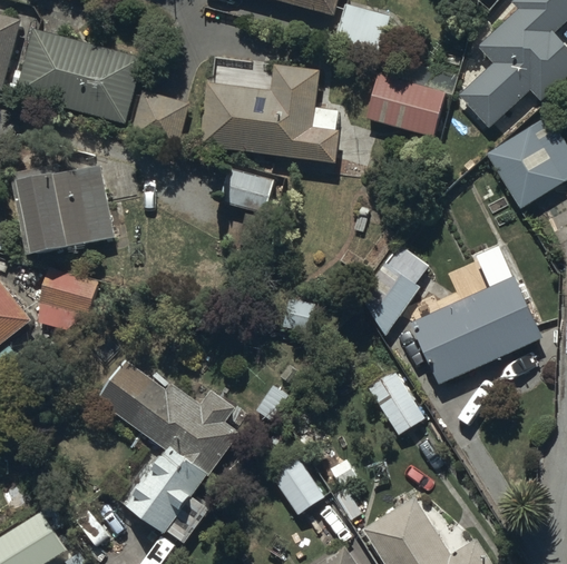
[(281,0),(334,13),(338,0),(281,0)]
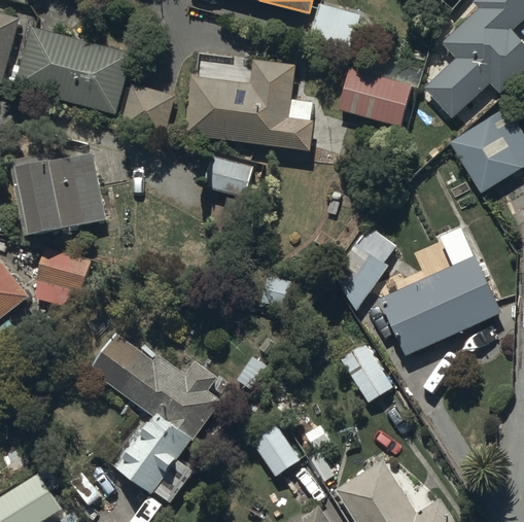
[(422,82),(451,116),(488,84),(496,94),(523,70),(523,41),(513,29),(523,19),(523,0),(473,0),(472,1),(477,7),(440,39),(454,56),(422,82)]
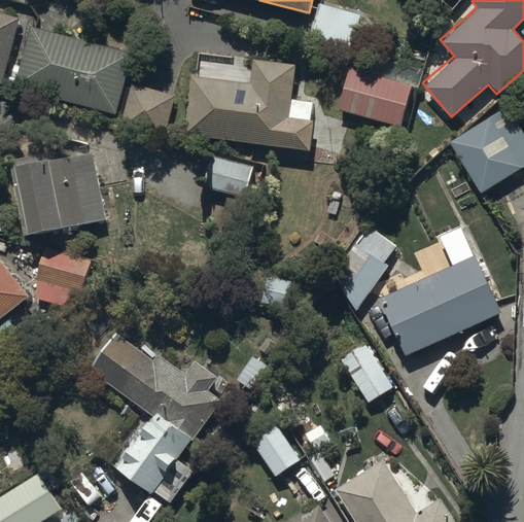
[(348,55),(359,14),(318,1),(306,43),(348,55)]
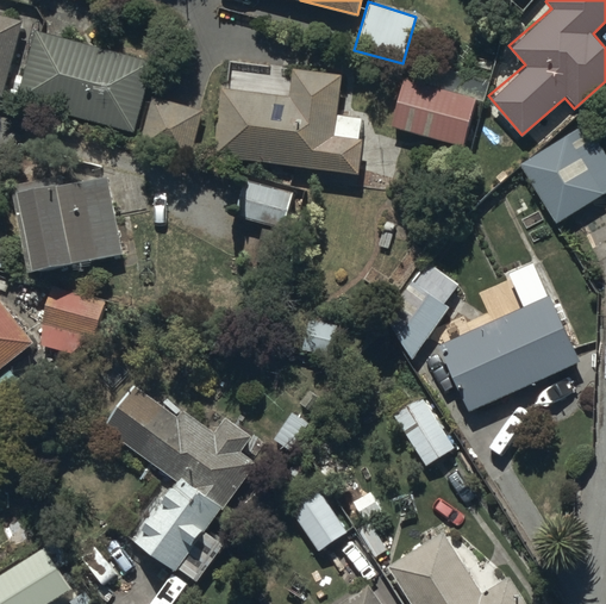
[(0,98),(5,99),(23,20),(0,16),(0,98)]
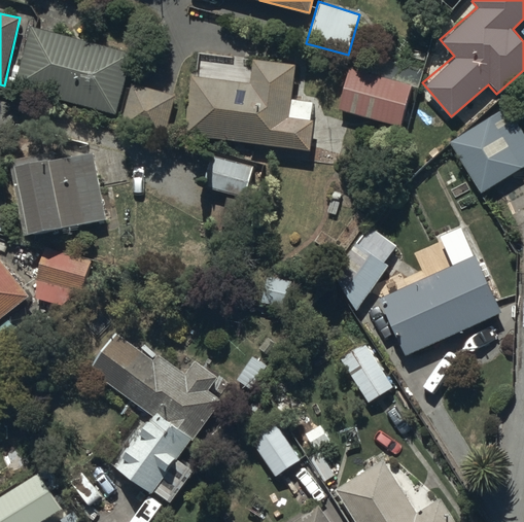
[(131,50),(31,26),(14,91),(114,116),(131,50)]
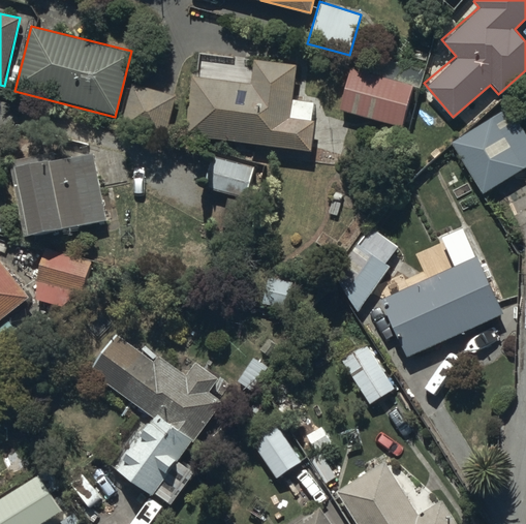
[(250,83),(190,76),(184,136),(312,150),(315,122),(311,122),(313,101),(291,98),(296,65),(252,61),(250,83)]
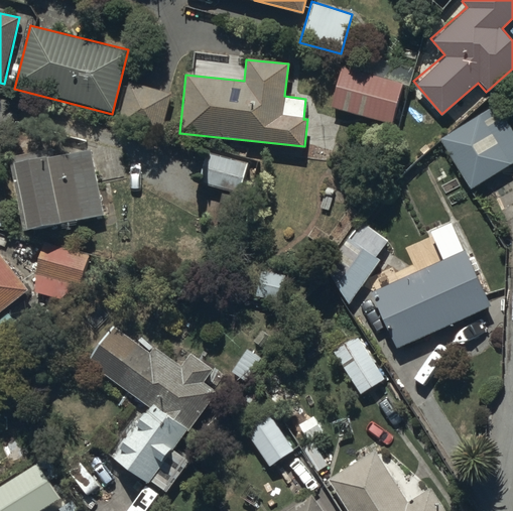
[(404,83),(342,62),(328,106),(390,127),(404,83)]
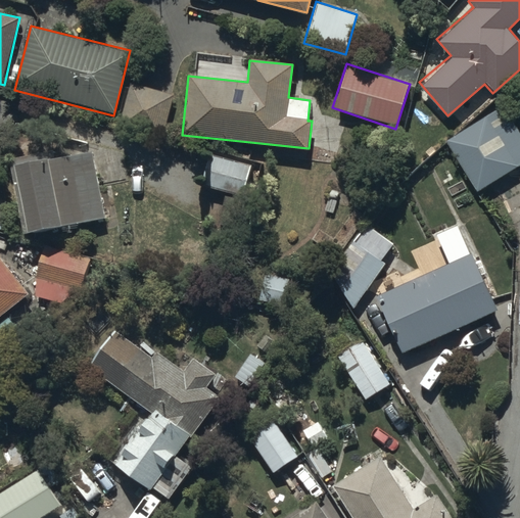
[(161,138),(173,92),(130,83),(120,128),(161,138)]
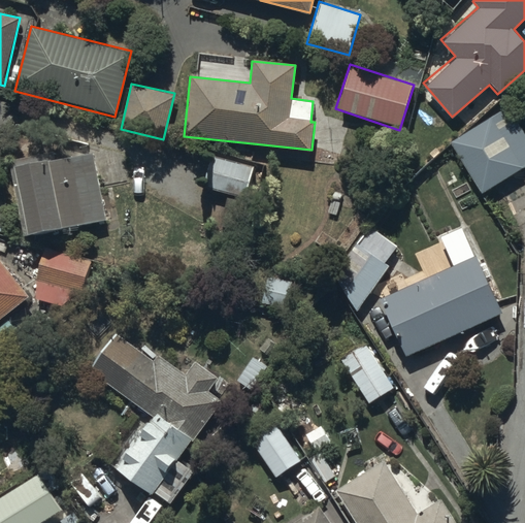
[(524,132),(506,104),(448,141),(481,194),(524,166),(524,132)]
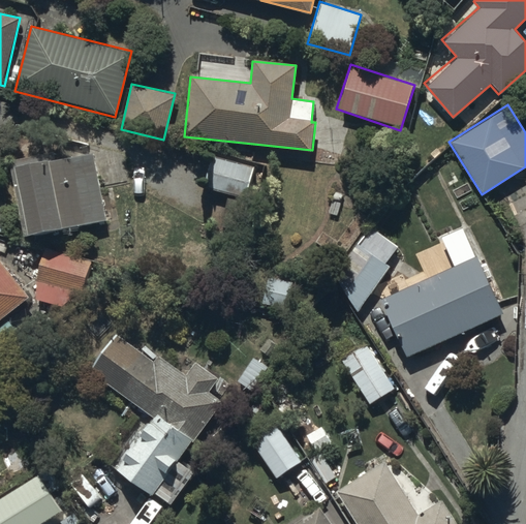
[(107,222),(92,153),(58,160),(56,152),(8,162),(27,245),(71,235),(70,230),(107,222)]
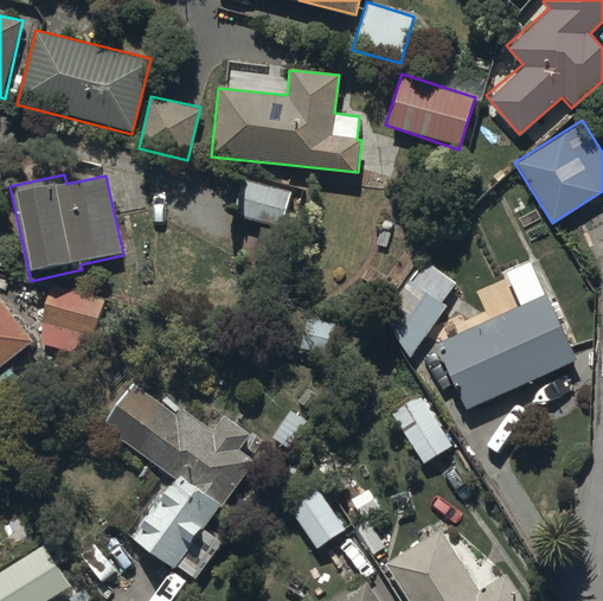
[(294,190),(245,177),(235,215),(283,228),(294,190)]
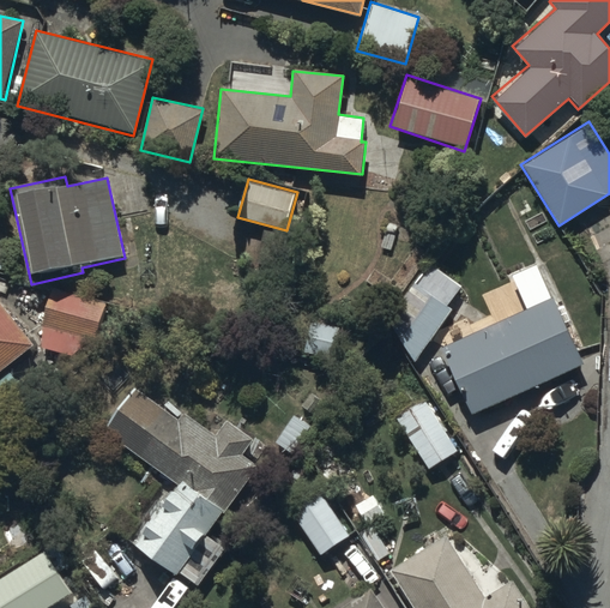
[(523,305),(435,344),(469,416),(583,365),(536,263),(509,275),(523,305)]
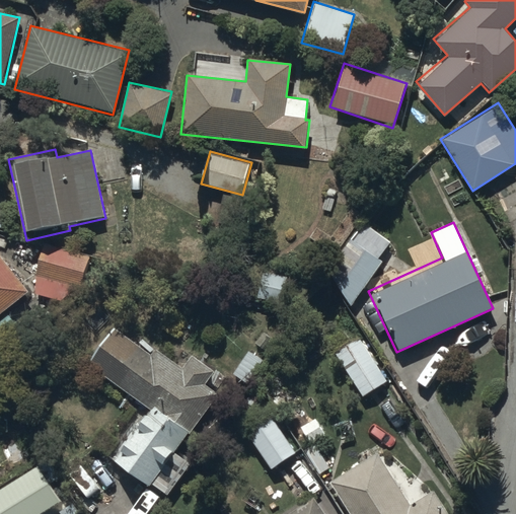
[(377,259),(389,241),(365,224),(327,273),(350,306),(381,262),(377,259)]
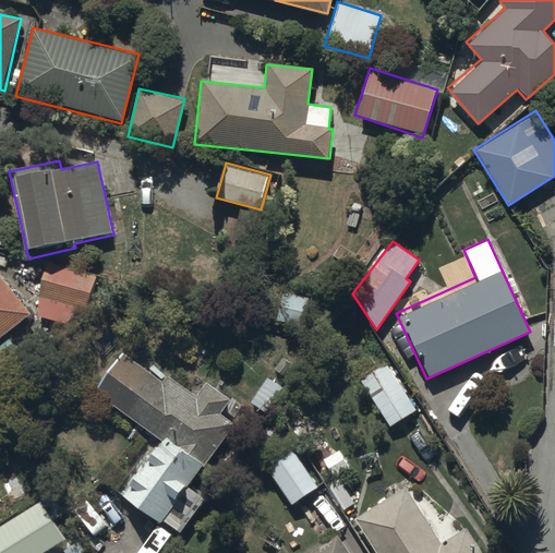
[(99,276),(46,263),(34,311),(87,323),(99,276)]
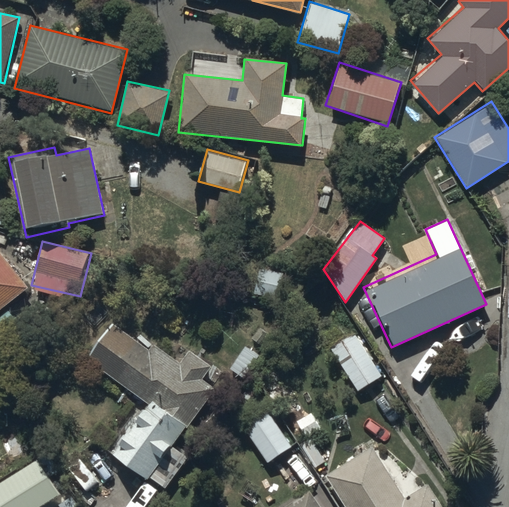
[(0,312),(30,289),(0,250),(0,312)]
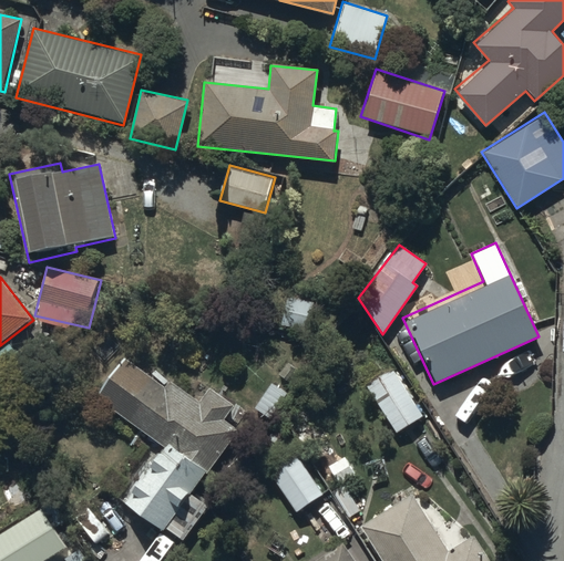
[(308,332),(315,299),(287,294),(280,326),(308,332)]
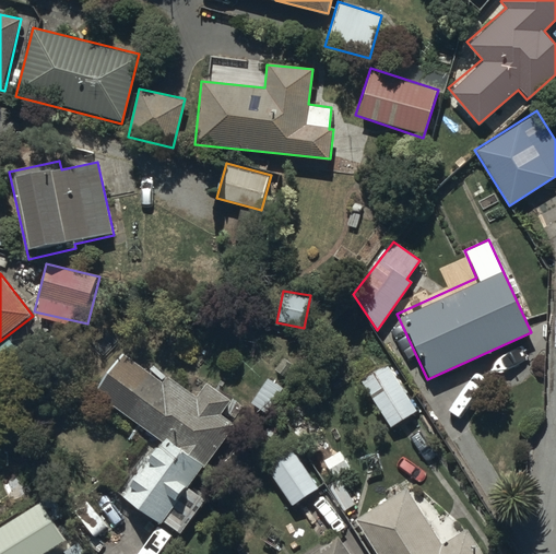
[(117,338),(87,377),(156,427),(116,483),(156,511),(231,409),(217,400),(228,386),(203,368),(193,380),(164,360),(158,367),(117,338)]
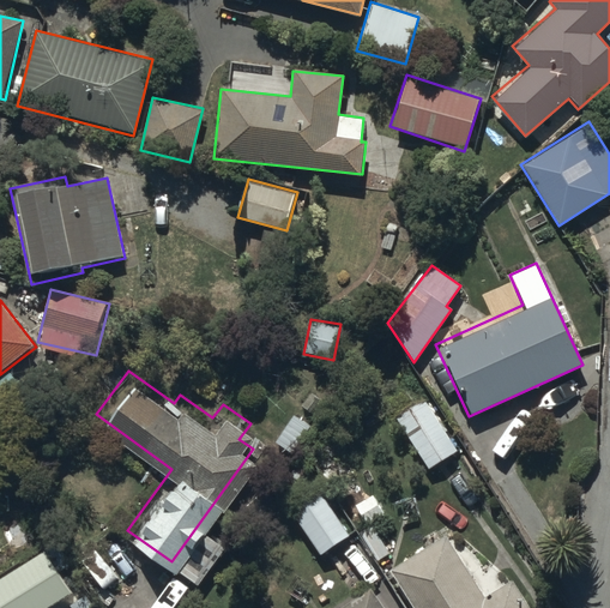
[(421,396),(392,415),(429,470),(457,451),(421,396)]
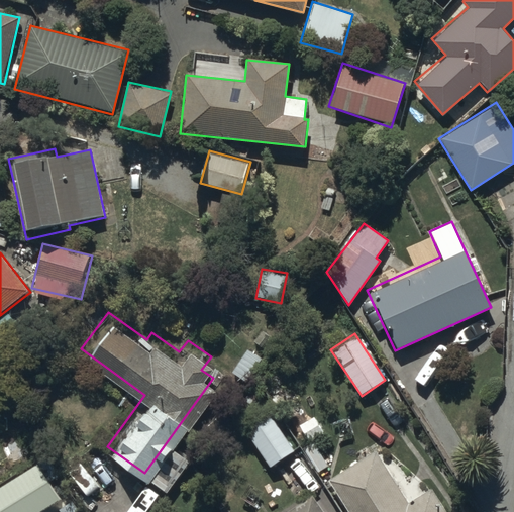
[(246,375),(262,349),(246,340),(231,366),(246,375)]
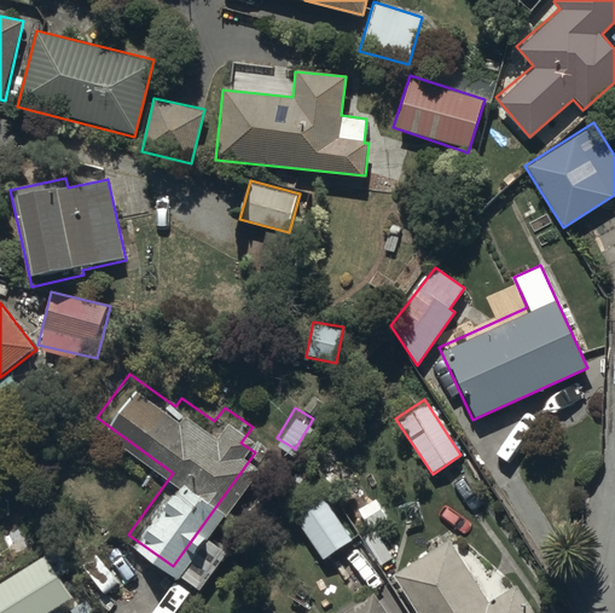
[(321,485),(291,504),(321,553),(352,533),(321,485)]
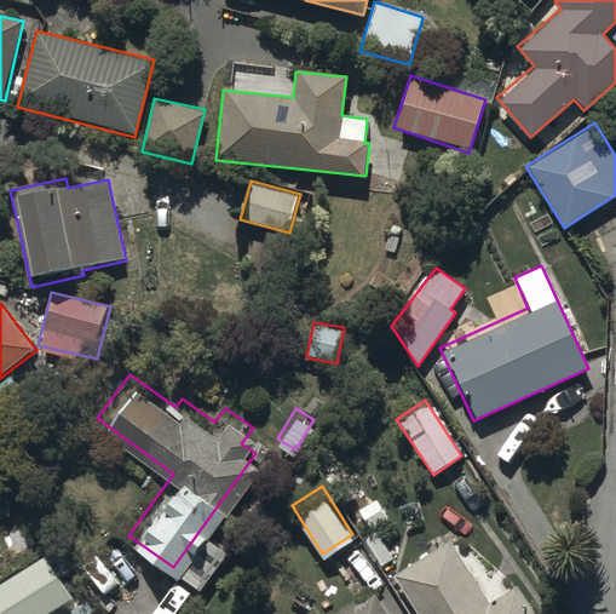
[(449,539),(392,575),(416,613),(535,613),(517,585),(490,602),(449,539)]
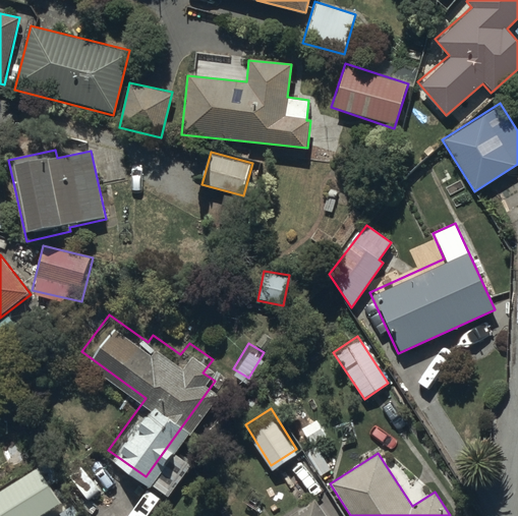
[(35,458),(0,477),(0,515),(22,515),(58,496),(35,458)]
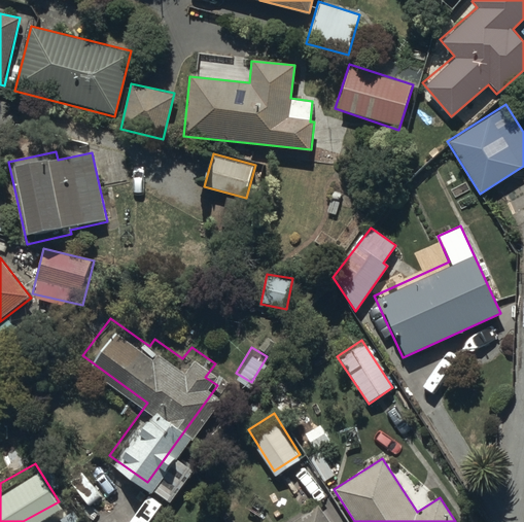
[(328,521),(317,505),(291,521),(328,521)]
